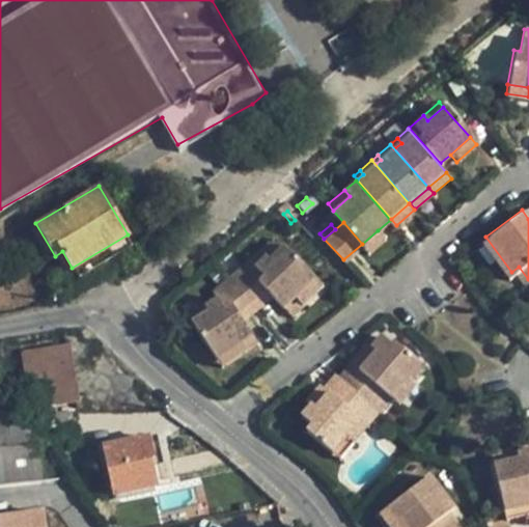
[(383,237),(378,230),(362,244),(367,250),(383,237)]
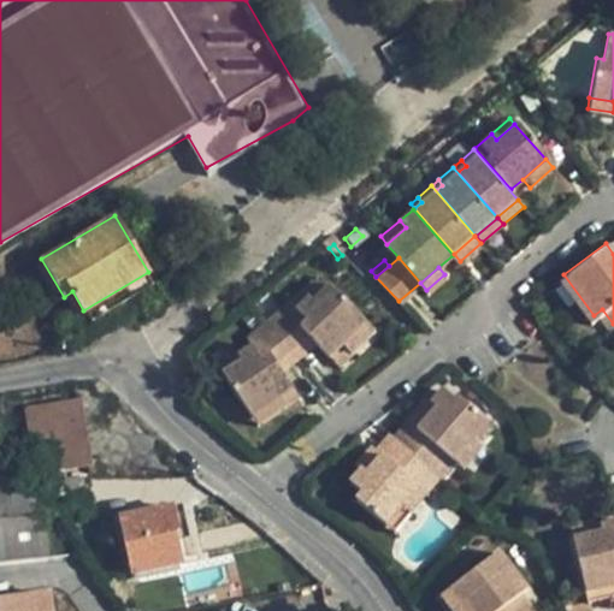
[(585,321),(594,315),(564,274),(554,280),(585,321)]
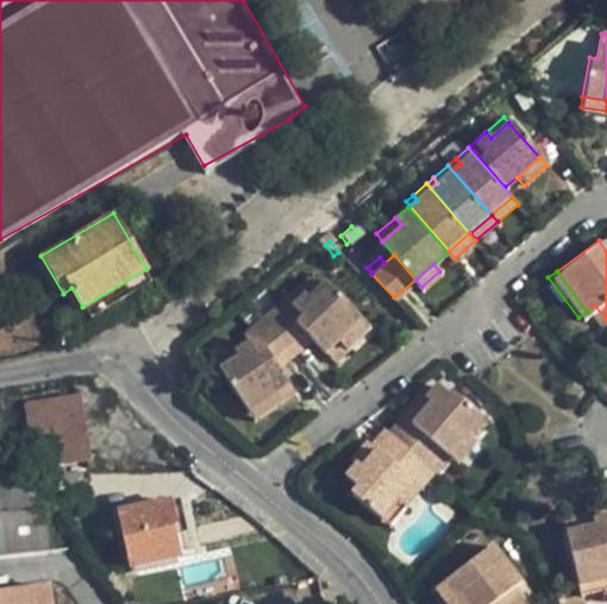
[(317,276),(301,291),(306,296),(321,281),(317,276)]
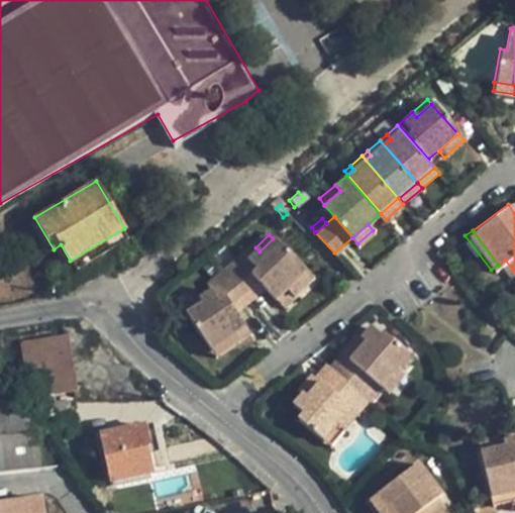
[(260,282),(266,288),(274,296),(302,268),(273,238),(260,251),(255,247),(248,254),(259,264),(250,273),(252,275),(260,282)]
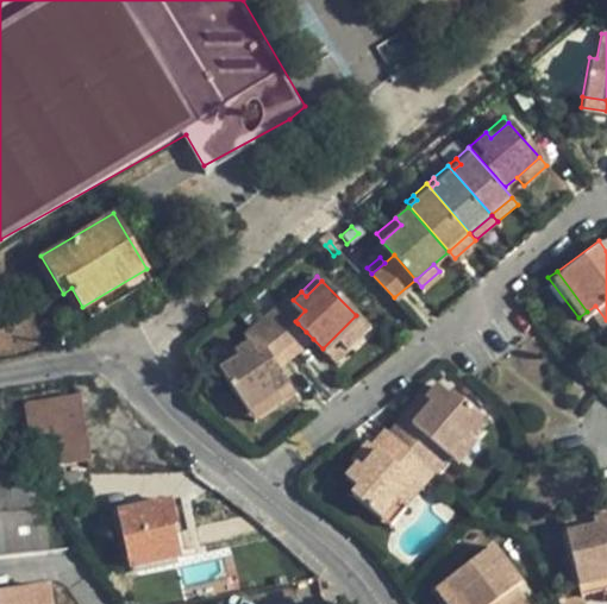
[(288,295),(263,314),(289,346),(306,332),(298,323),(295,321),(305,310),(293,300),(288,295)]
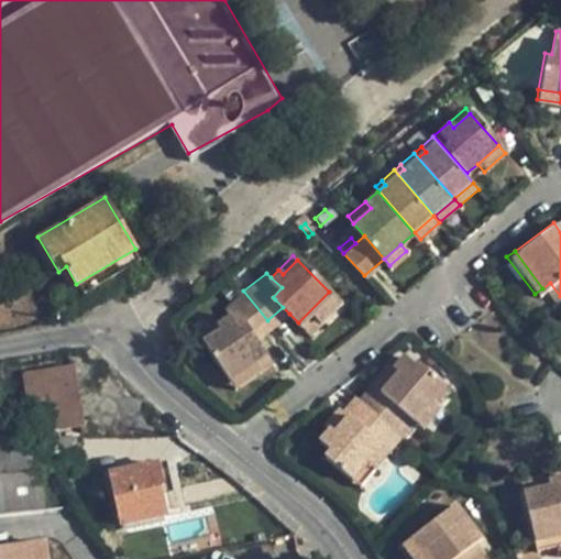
[(253,331),(267,320),(243,291),(223,307),(229,315),(237,325),(244,319),(253,331)]
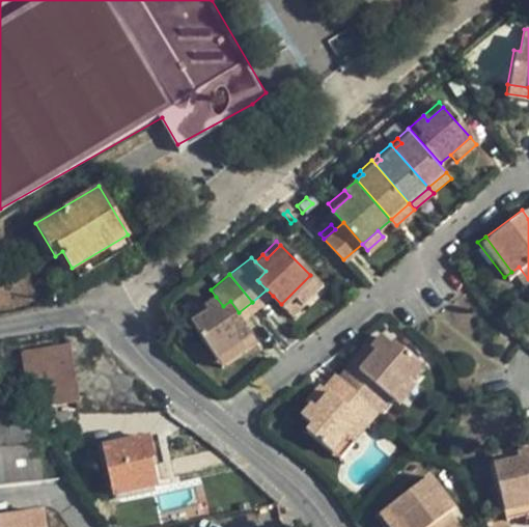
[(318,282),(310,275),(281,304),(289,311),(318,282)]
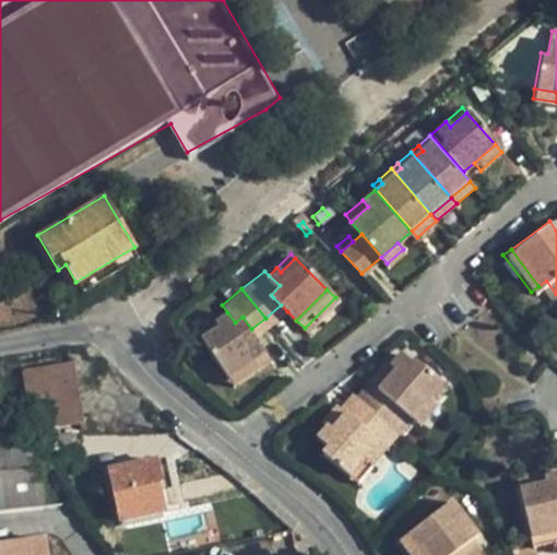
[(271,325),(287,311),(281,305),(265,318),(271,325)]
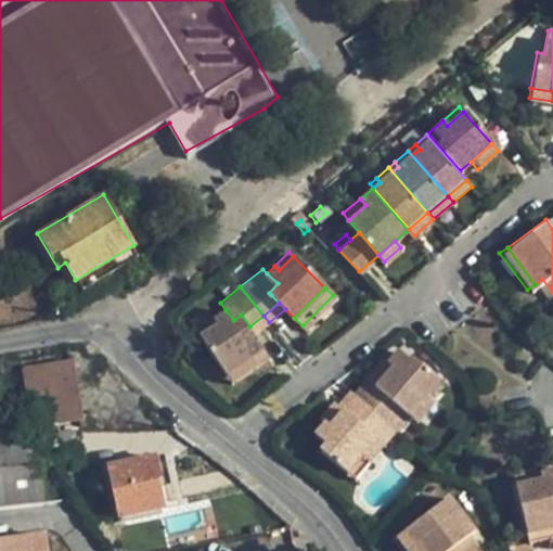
[(255,334),(249,327),(241,315),(233,320),(226,310),(213,320),(217,325),(200,337),(226,373),(248,356),(246,353),(260,342),(255,334)]
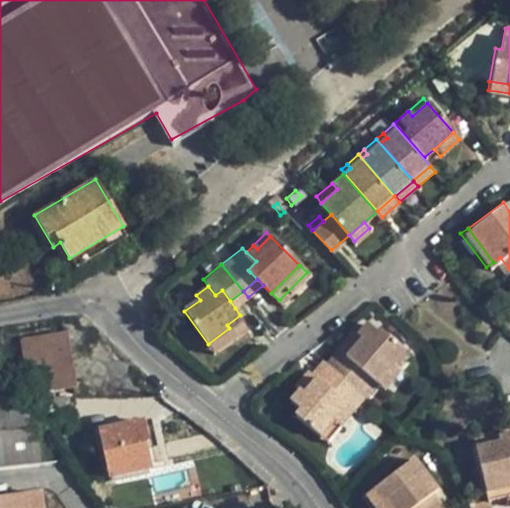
[(235,308),(248,297),(243,291),(230,301),(235,308)]
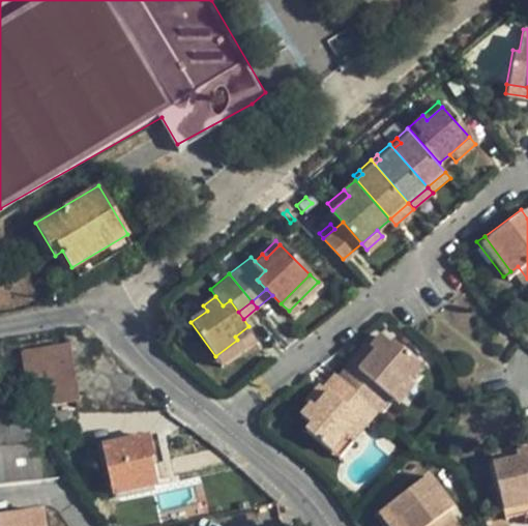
[(186,317),(191,322),(207,311),(203,305),(186,317)]
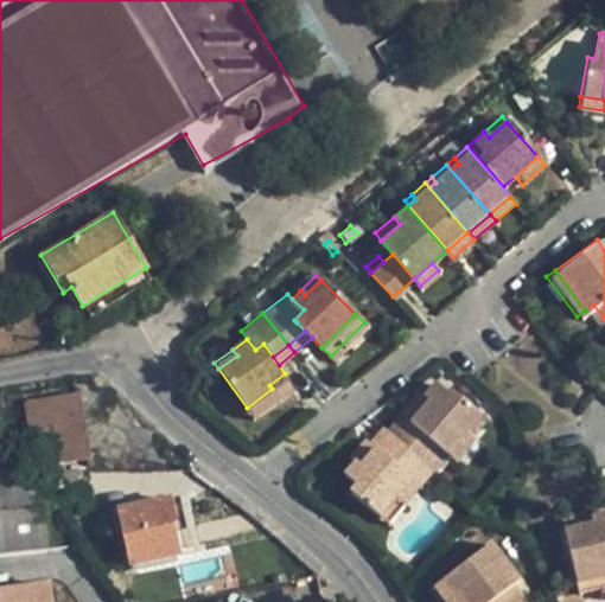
[(294,385),(285,373),(269,385),(272,389),(247,408),(253,416),(294,385)]
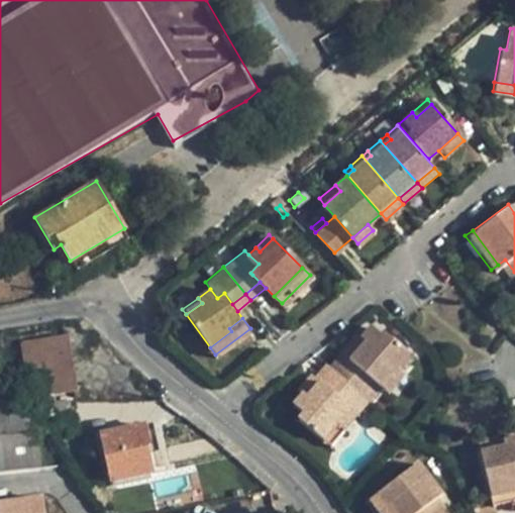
[(383,390),(401,371),(413,357),(389,334),(384,339),(375,331),(364,342),(368,346),(353,362),(377,384),(383,390)]
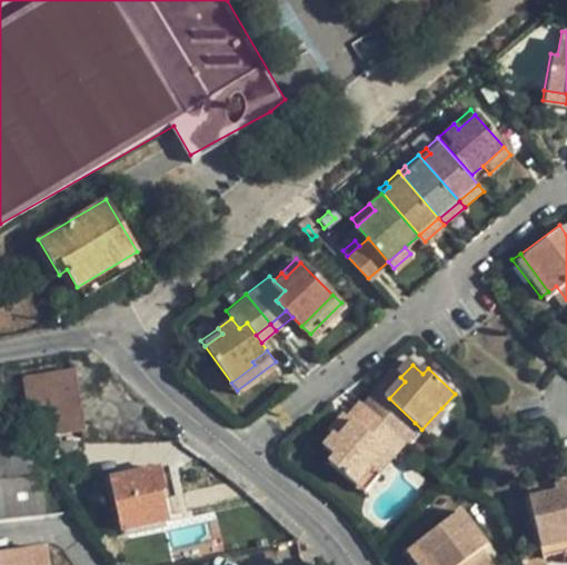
[(70,369),(23,376),(33,433),(79,426),(70,369)]
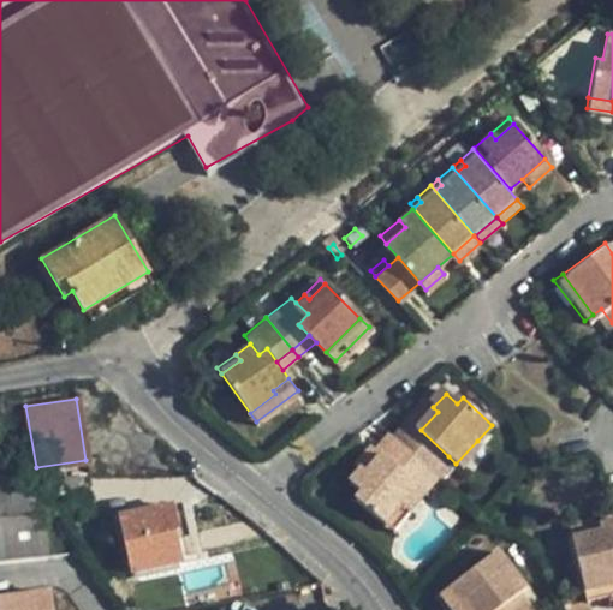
[(426,400),(409,418),(416,424),(421,430),(438,412),(433,407),(426,400)]
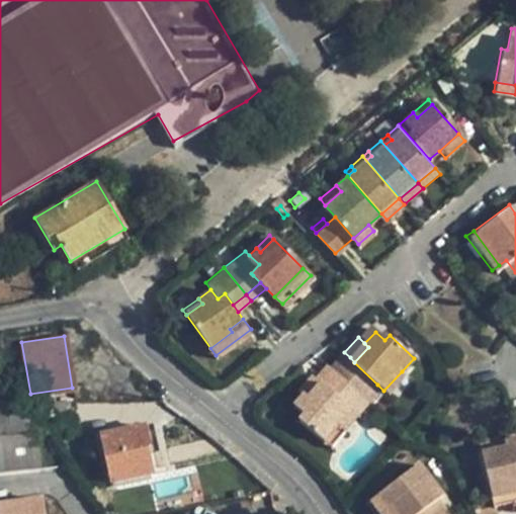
[(332,364),(338,370),(350,357),(344,352),(332,364)]
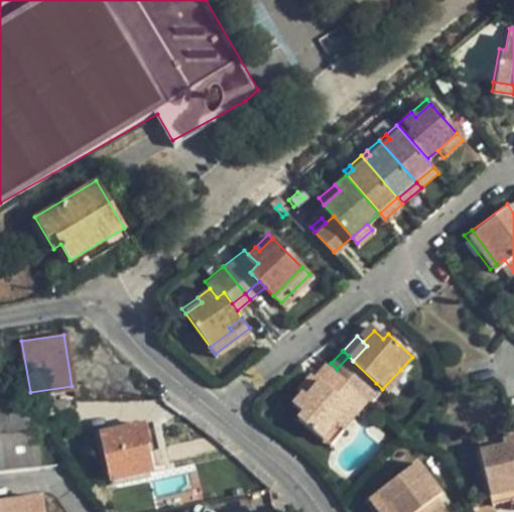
[(365,395),(376,383),(353,361),(349,356),(337,369),(365,395)]
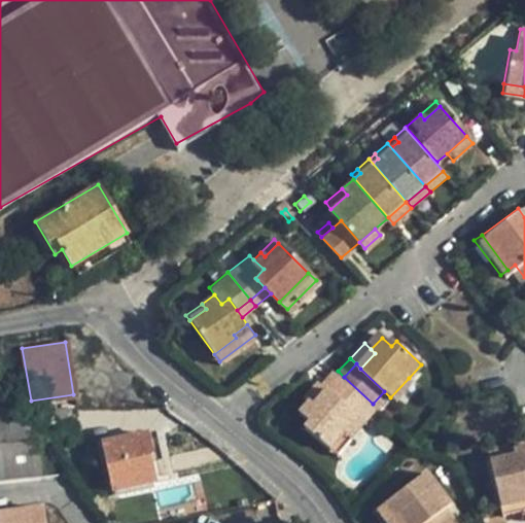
[(430,374),(421,364),(409,378),(418,386),(430,374)]
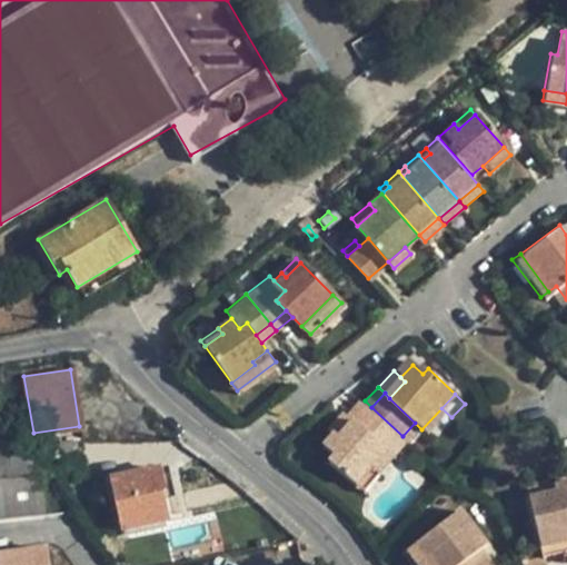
[(370,408),(364,402),(350,415),(357,422),(370,408)]
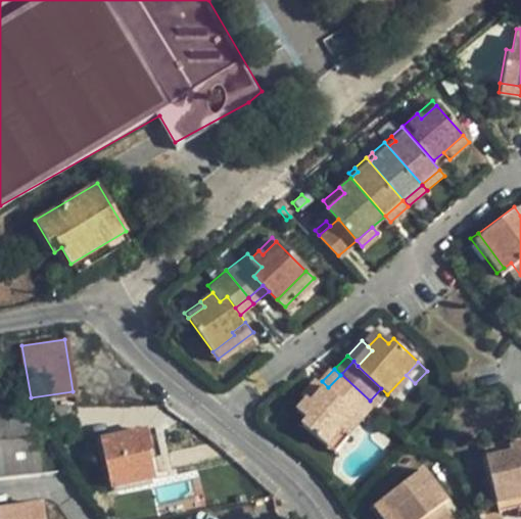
[(0,374),(25,403),(28,403),(0,372),(0,374)]
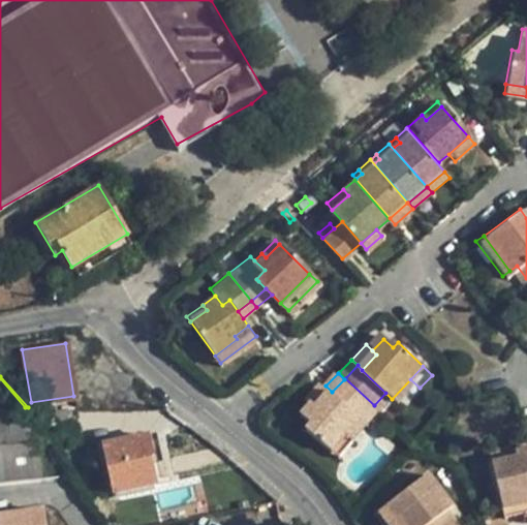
[(0,408),(25,407),(0,378),(0,408)]
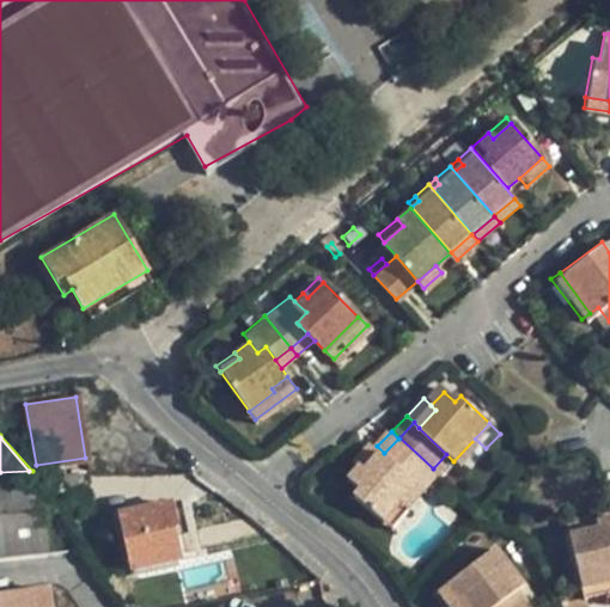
[(413,480),(428,465),(398,439),(384,453),(413,480)]
